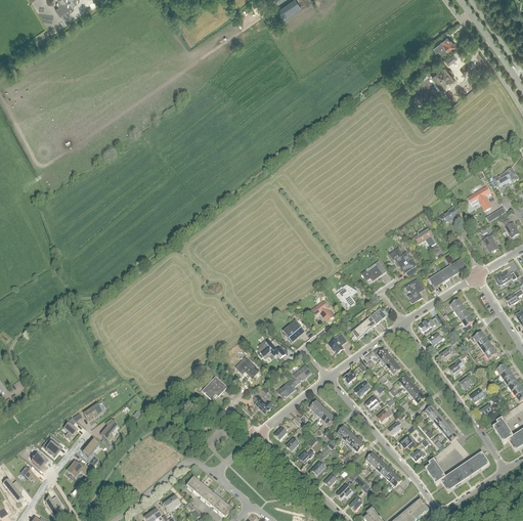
[(56,0),(56,2),(57,4),(54,7),(58,13),(66,8),(68,10),(73,7),(73,5),(72,4),(76,1),(76,0),(56,0)]
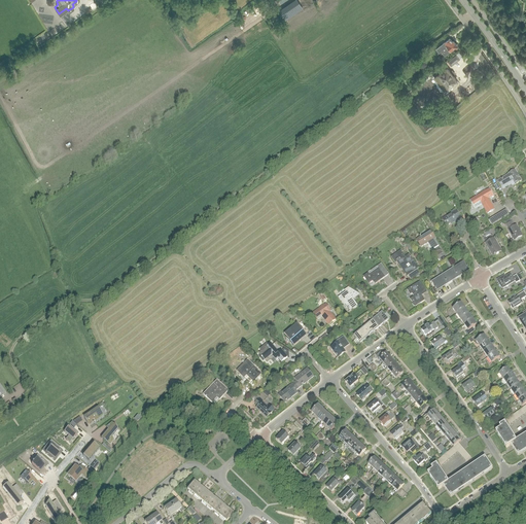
[(289,0),(277,8),(284,18),(301,6),(296,0),(289,0)]
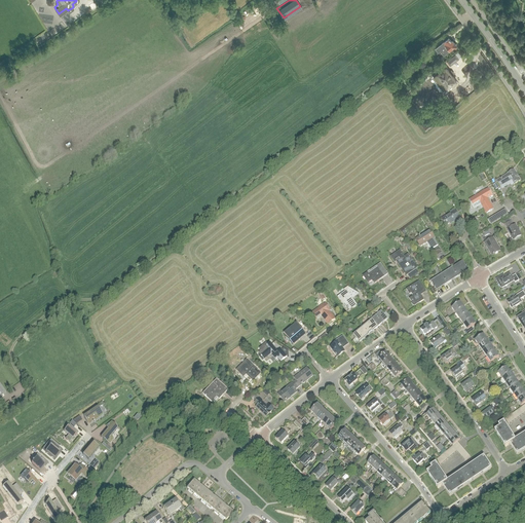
[(268,14),(271,19),(267,21),(270,26),(279,20),(273,11),(268,14)]
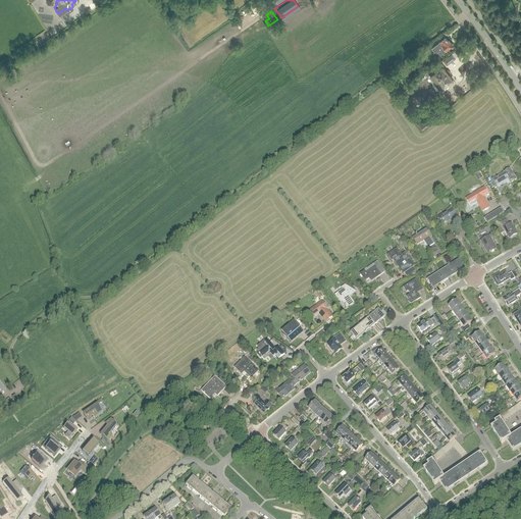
[(445,35),(431,45),(434,49),(436,47),(439,52),(450,43),(452,44),(452,41),(451,40),(449,37),(448,38),(447,38),(447,37),(447,36),(446,36),(445,36),(445,35)]
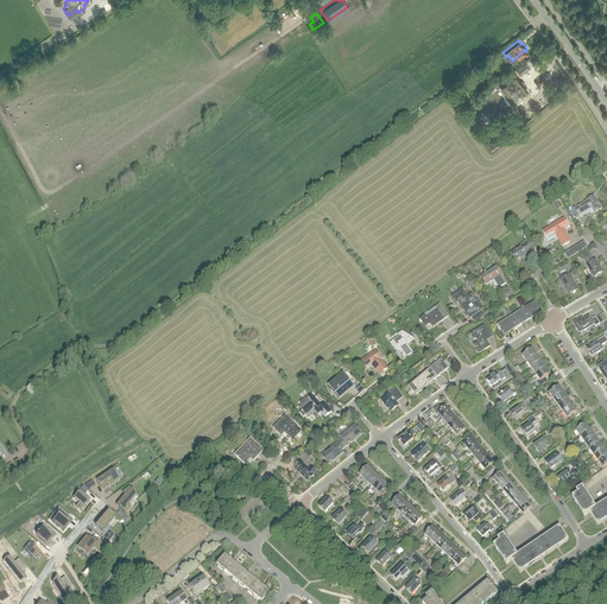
[(525,59),(516,68),(520,75),(531,67),(525,59)]
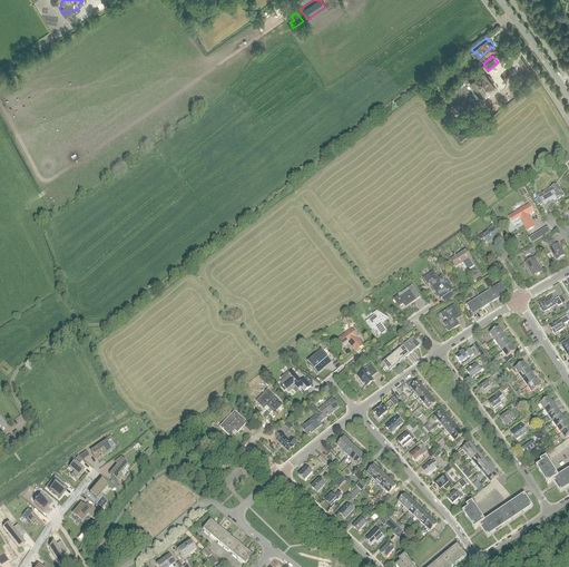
[(494,85),(483,70),(479,72),(477,70),(471,75),(477,81),(477,84),(478,86),(480,86),(481,87),(480,88),(482,90),(483,90),(484,91),(494,85)]
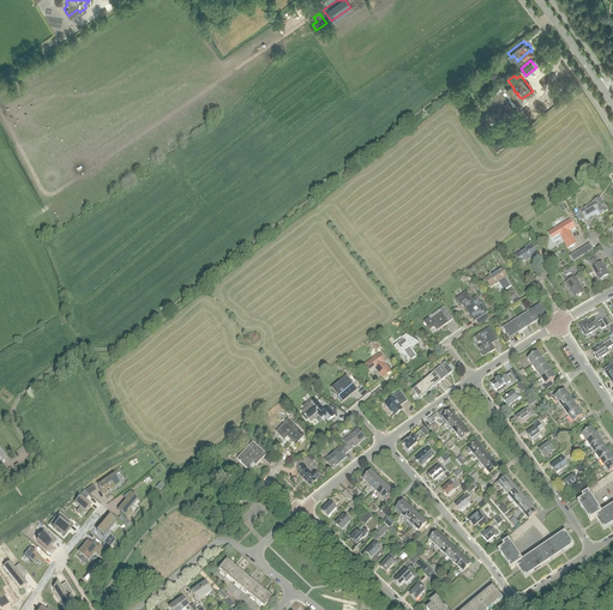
[(488,100),(482,104),(492,115),(497,110),(488,100)]
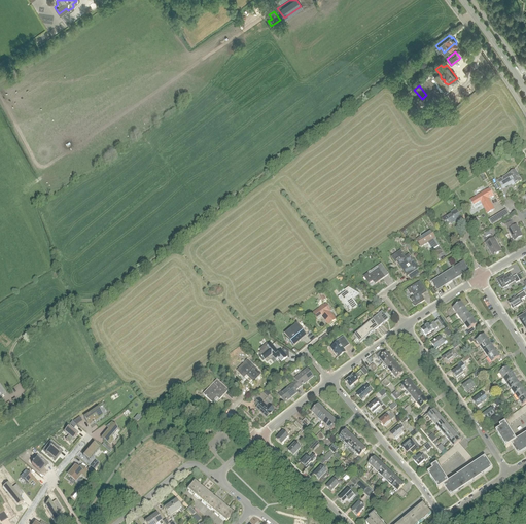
[(509,171),(497,178),(500,184),(513,177),(515,181),(521,178),(515,167),(509,170),(509,171)]
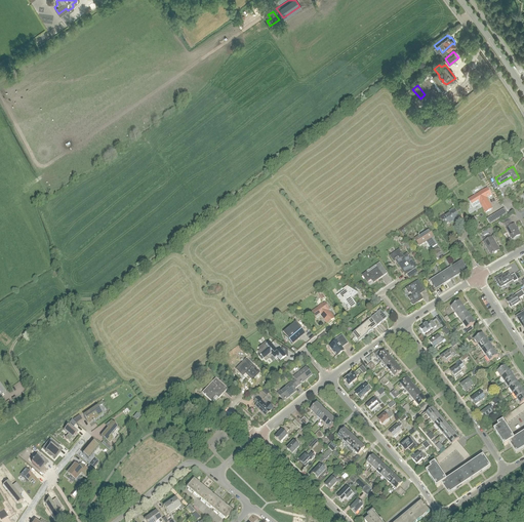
[(479,190),(468,196),(470,200),(470,199),(473,204),(480,200),(481,202),(481,203),(485,210),(492,206),(485,195),(491,192),(487,185),(482,188),(482,187),(479,189),(479,190)]
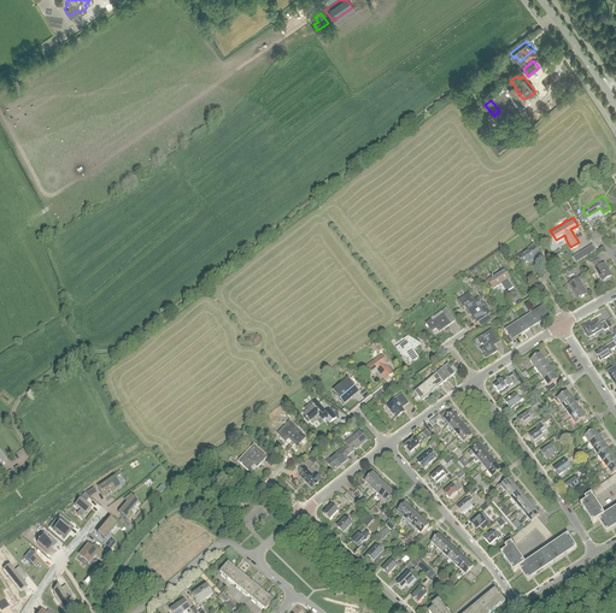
[(533,243),(517,253),(522,260),(527,258),(528,259),(539,252),(533,243)]
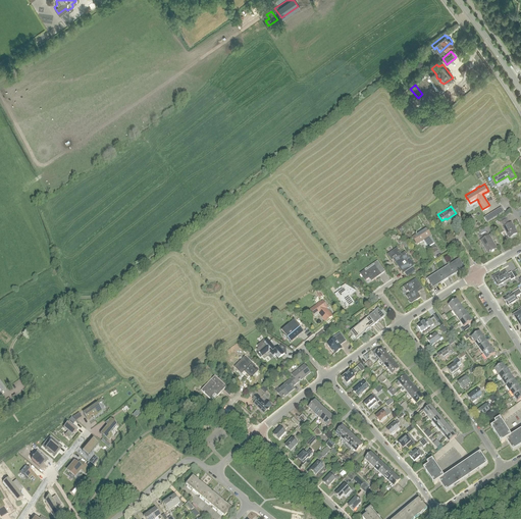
[(492,209),(483,215),(486,220),(496,214),(492,209)]
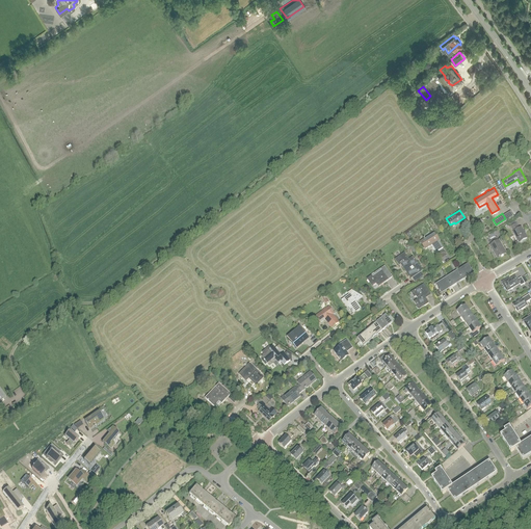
[(515,220),(510,225),(512,229),(519,240),(527,235),(521,225),(519,226),(515,220)]
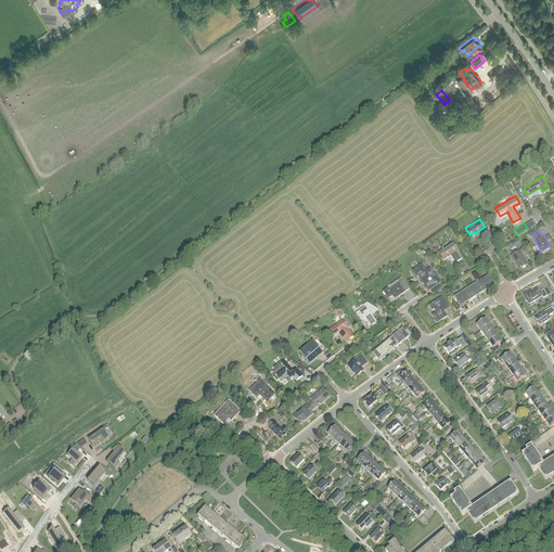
[(456,246),(454,243),(453,244),(451,241),(438,249),(442,255),(448,251),(459,268),(466,264),(455,247),(456,246)]
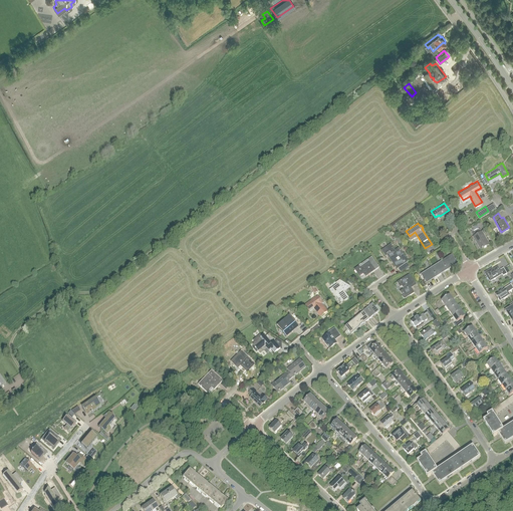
[(479,225),(471,229),(473,234),(472,234),(480,248),(490,242),(482,229),(481,229),(479,225)]
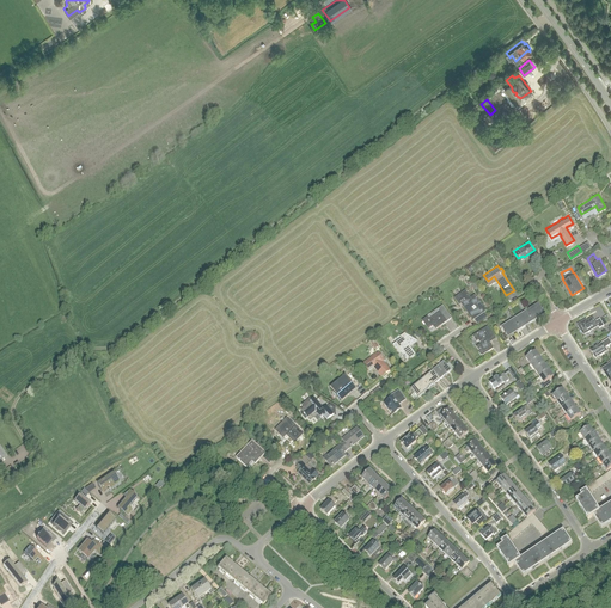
[(475,290),(470,294),(465,287),(453,294),(458,302),(460,300),(470,313),(471,312),(474,315),(486,307),(483,304),(475,290)]
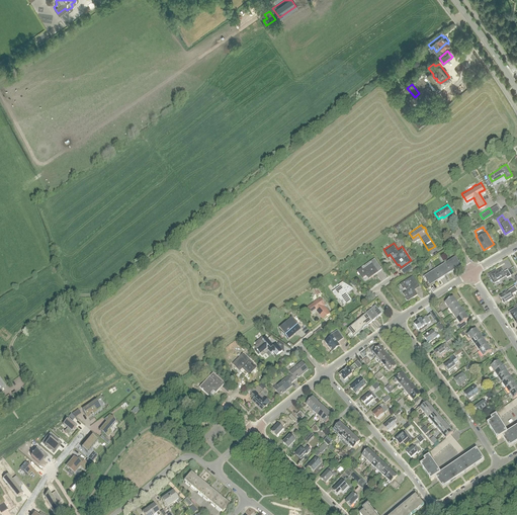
[(444,260),(450,270),(461,263),(455,254),(444,260)]
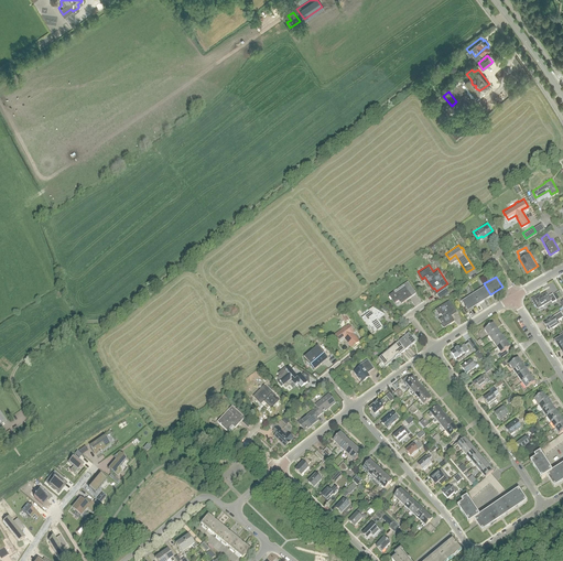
[(403,282),(404,283),(411,293),(415,290),(407,279),(403,282)]
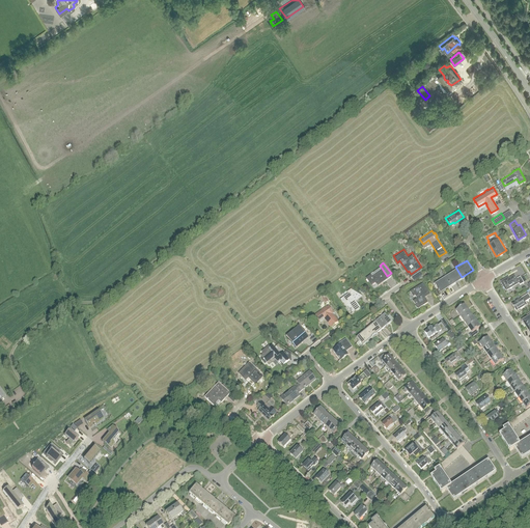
[(377,283),(387,276),(381,267),(371,273),(370,272),(365,275),(370,282),(374,280),(377,283)]
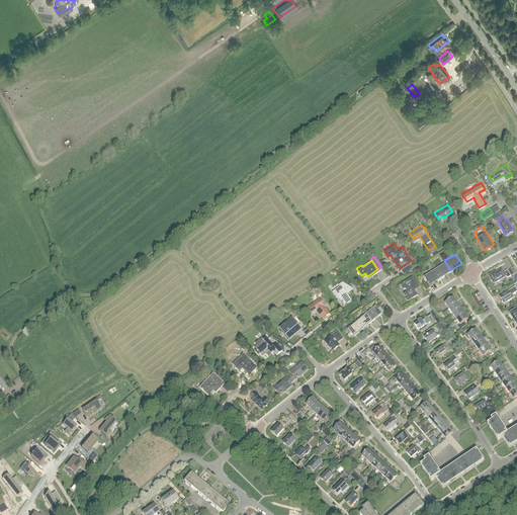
[(440,276),(450,270),(444,260),(434,267),(440,276)]
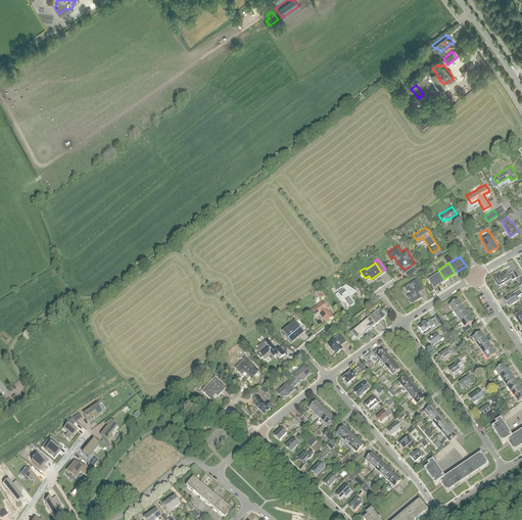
[(512,270),(509,272),(507,269),(501,272),(501,270),(492,275),(497,284),(511,277),(512,278),(515,276),(512,270)]
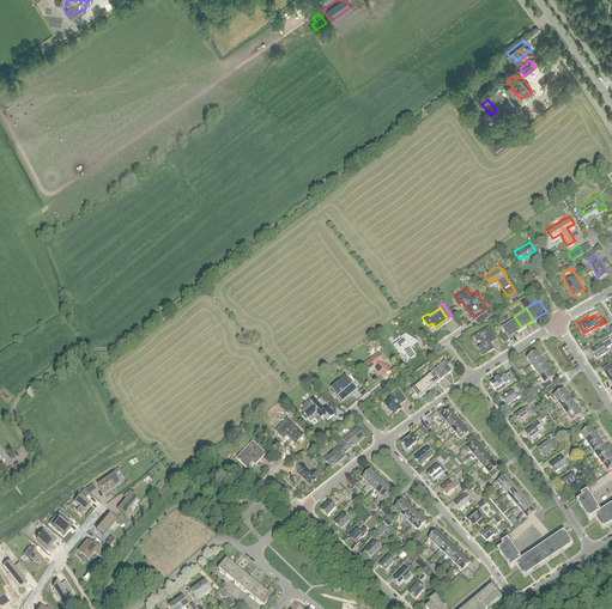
[(508,335),(521,327),(514,316),(501,324),(508,335)]
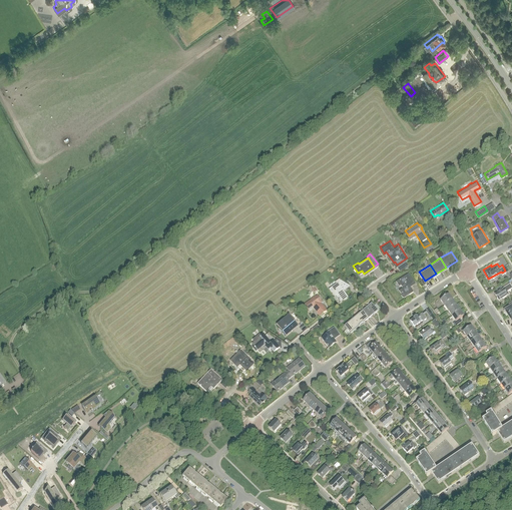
[(395,279),(399,284),(400,283),(402,286),(399,289),(401,293),(402,296),(403,295),(403,296),(413,290),(408,283),(414,279),(408,271),(395,279)]
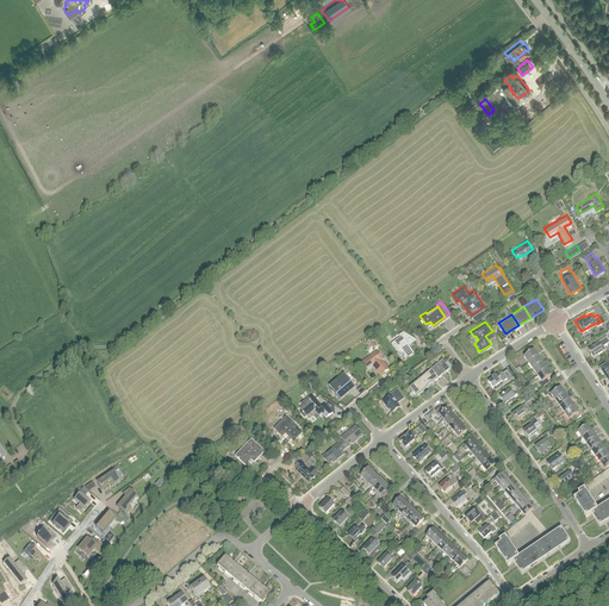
[(399,333),(391,341),(403,357),(414,349),(405,338),(406,337),(411,341),(416,337),(403,329),(398,331),(399,333)]
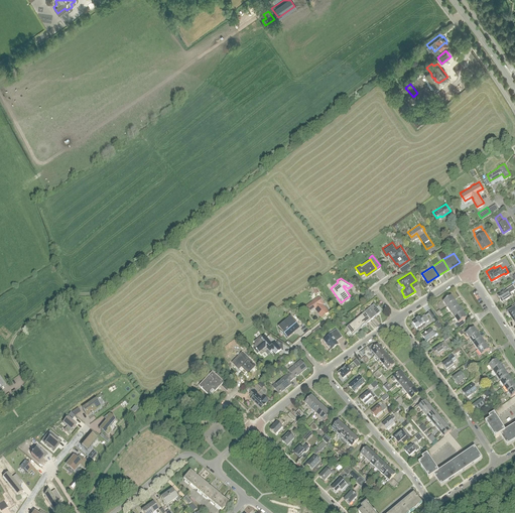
[(512,283),(505,287),(506,289),(497,294),(501,300),(512,293),(510,290),(514,287),(512,283)]
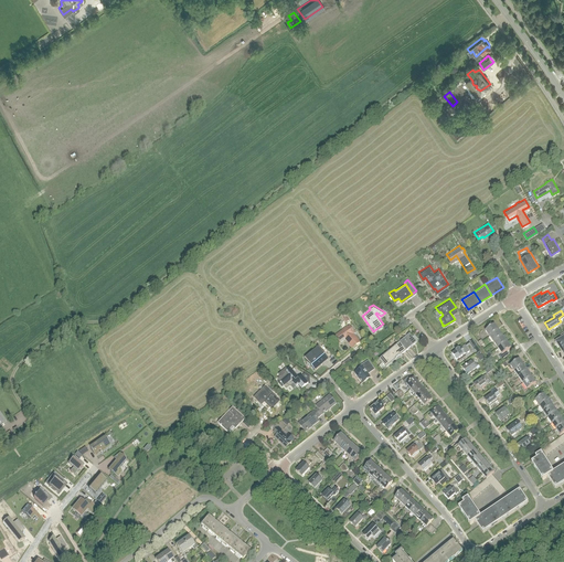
[(485,328),(489,333),(498,327),(493,321),(485,328)]
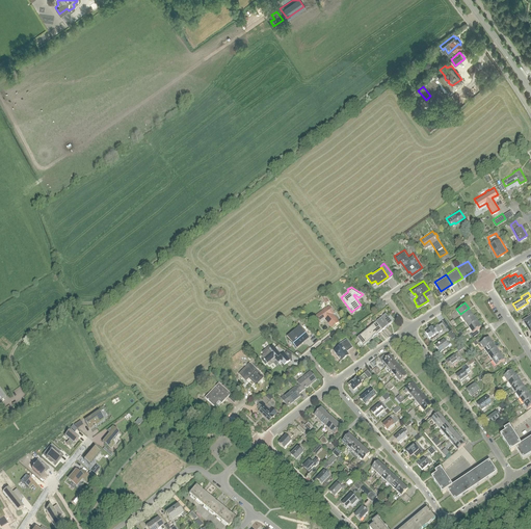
[(319,321),(325,316),(328,320),(327,321),(330,324),(332,324),(333,325),(338,320),(336,317),(337,317),(334,314),(330,312),(333,310),(328,303),(325,306),(325,305),(322,307),(323,308),(314,314),(319,321)]
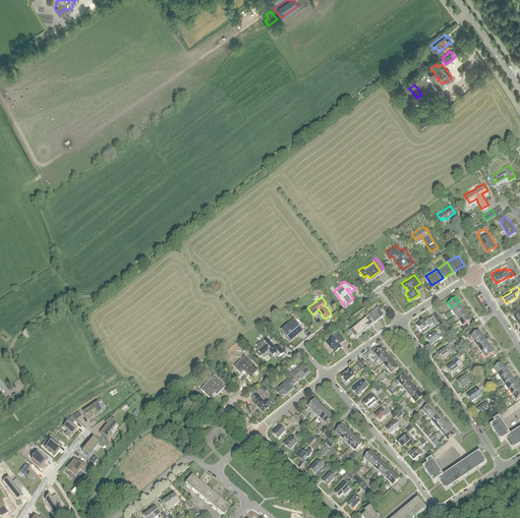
[(451,307),(455,313),(463,307),(459,301),(451,307)]
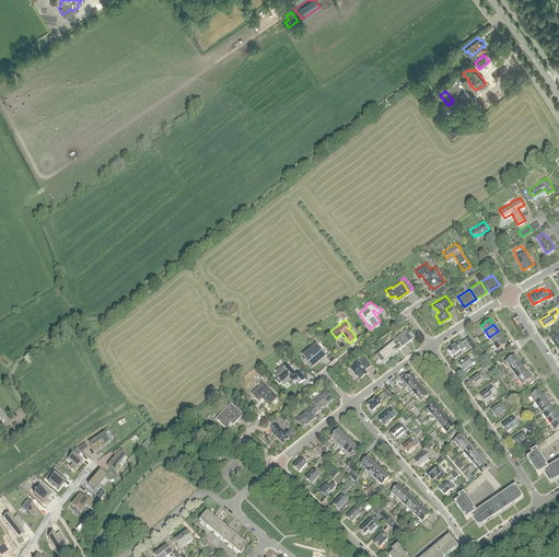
[(558,339),(558,326),(555,329),(556,333),(549,336),(551,340),(552,339),(555,343),(558,339)]
